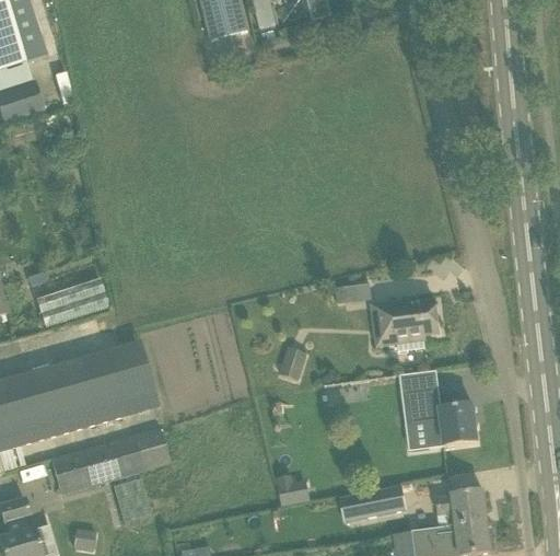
[(0,0),(0,69),(46,54),(27,0),(0,0)]
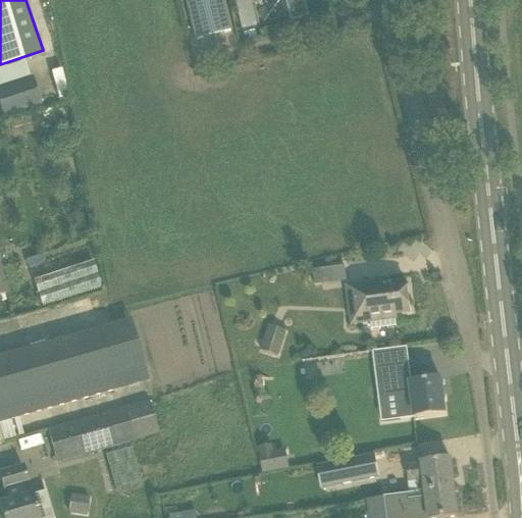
[(188,0),(197,38),(231,27),(224,0),(188,0)]
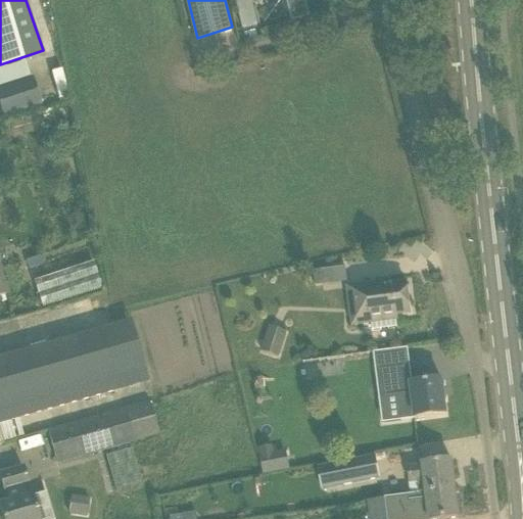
[(286,0),(291,19),(311,15),(306,0),(286,0)]
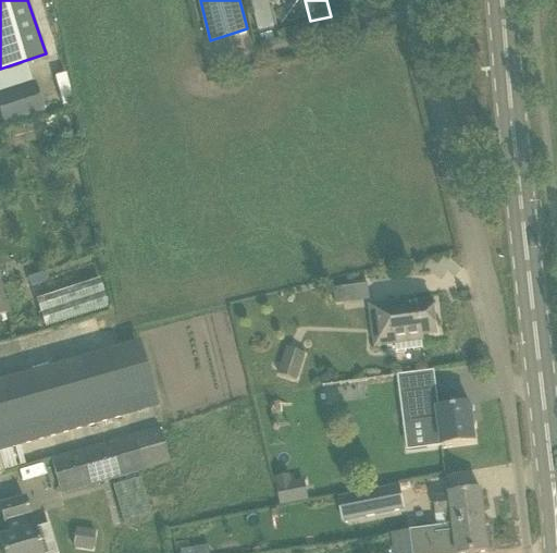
[(272,11),(256,14),(259,26),(274,22),(272,11)]
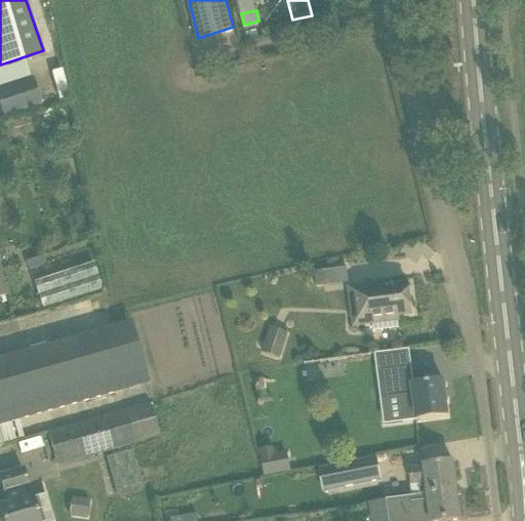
[(31,77),(0,86),(0,101),(4,113),(39,101),(31,77)]
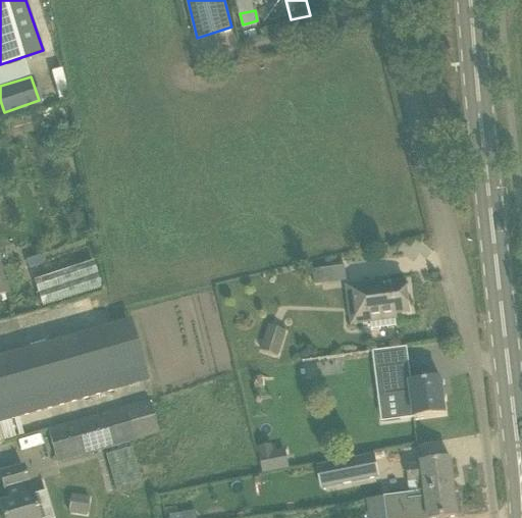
[(326,280),(324,265),(312,267),(314,282),(326,280)]
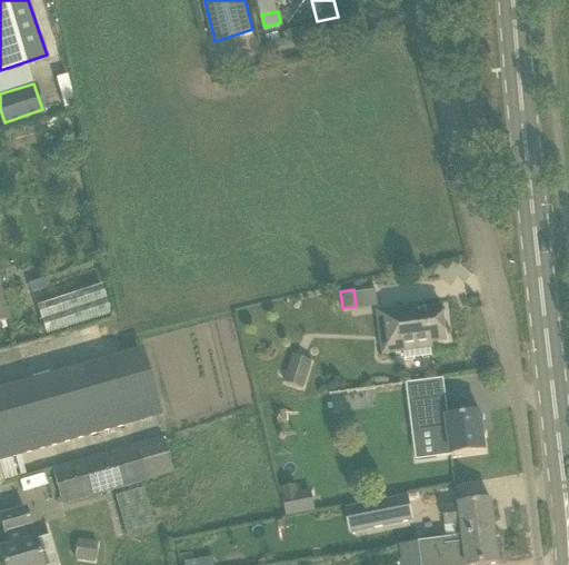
[(403,348),(405,356),(431,353),(430,340),(447,338),(442,305),(413,309),(412,305),(379,309),(385,350),(403,348)]
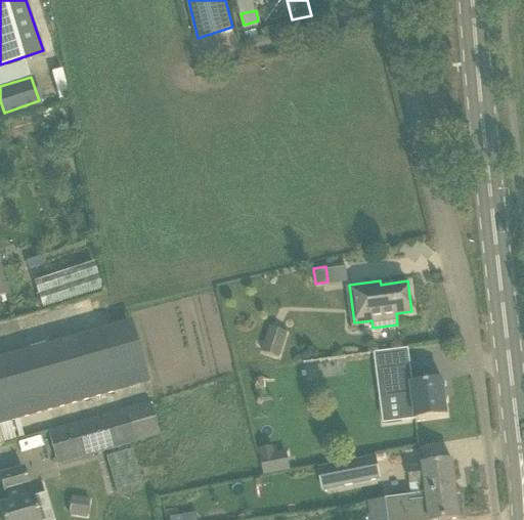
[(0,421),(117,388),(99,328),(0,355),(0,442),(3,441),(0,430),(0,421)]
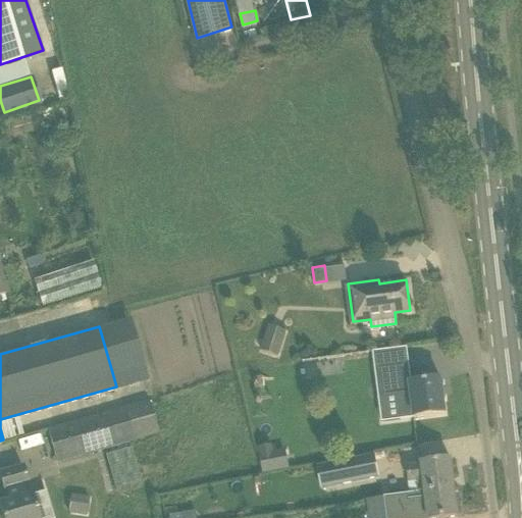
[(278,354),(282,342),(264,335),(260,348),(278,354)]
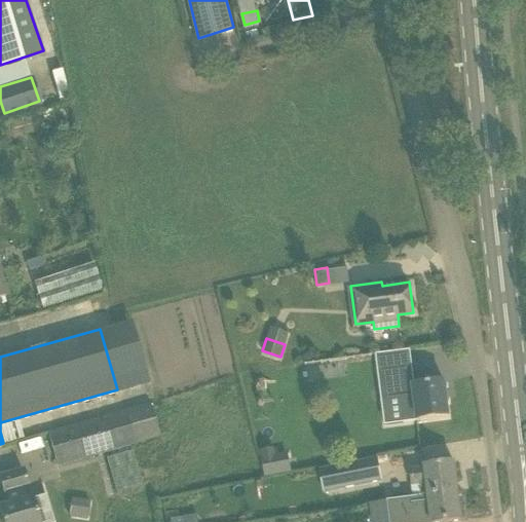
[(417,418),(449,414),(449,413),(445,383),(444,380),(445,380),(445,379),(409,383),(407,365),(384,368),(387,396),(401,395),(404,420),(417,418)]
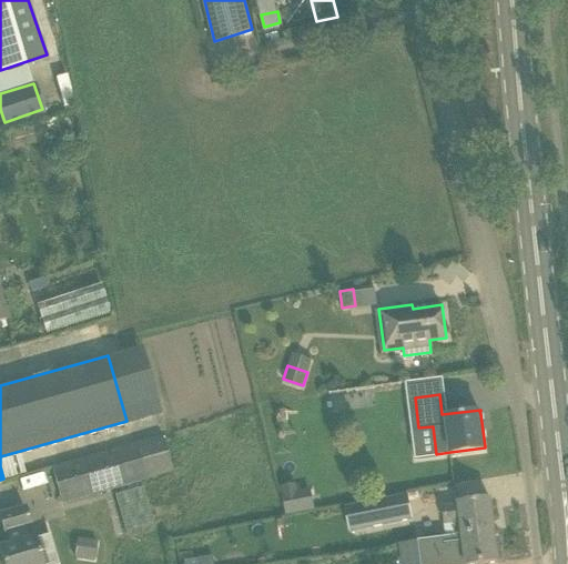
[(61,500),(173,467),(162,433),(137,441),(51,465),(61,500)]
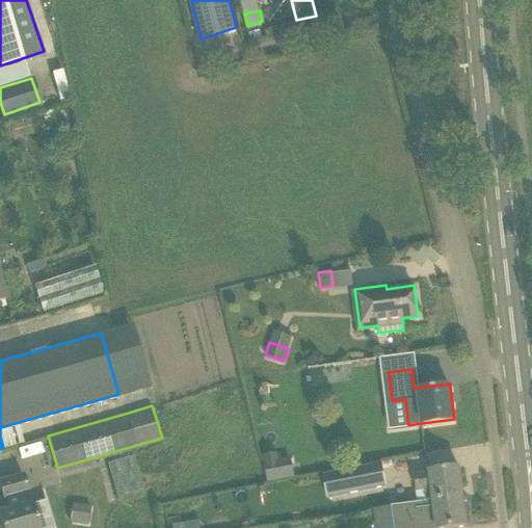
[(291,454),(264,460),(267,479),(294,474),(291,454)]
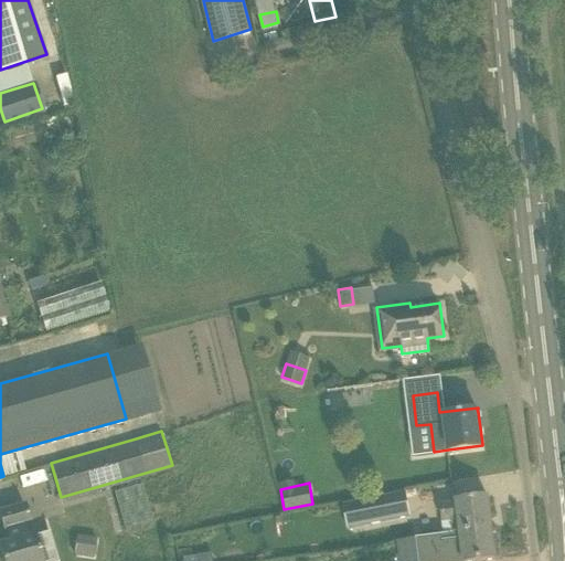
[(409,514),(405,489),(360,498),(364,522),(409,514)]
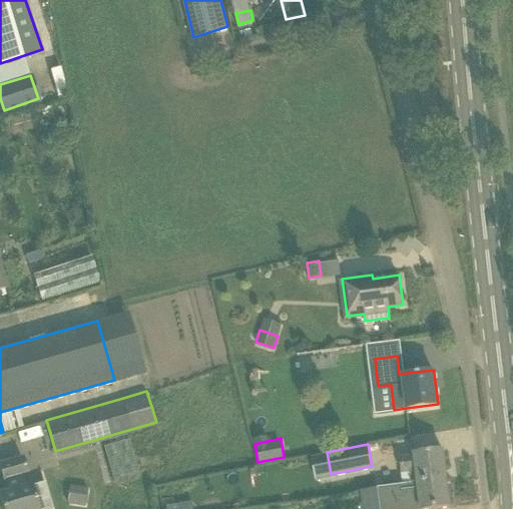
[(411,470),(413,481),(447,477),(443,449),(415,452),(415,453),(401,455),(403,471),(411,470)]
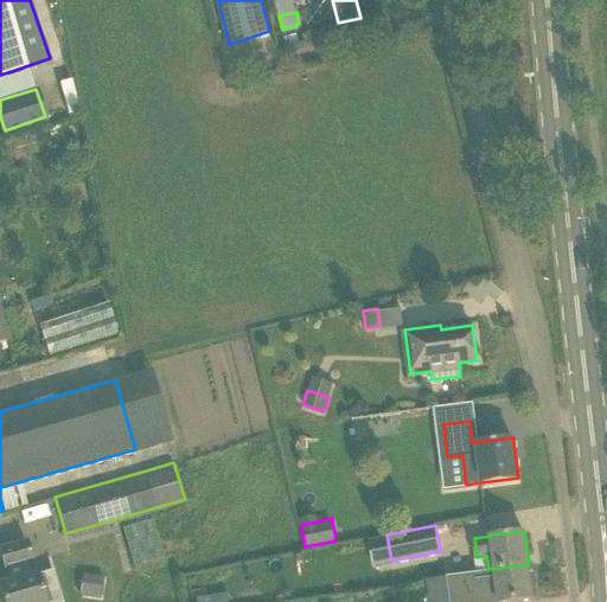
[(0,582),(0,588),(4,601),(44,601),(26,539),(0,546),(0,550),(5,565),(7,565),(11,580),(0,582)]
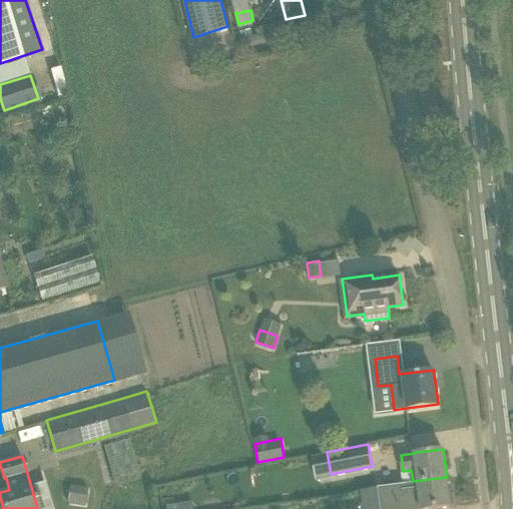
[(422,508),(450,505),(447,477),(413,481),(414,493),(406,494),(407,508),(412,508),(422,508)]
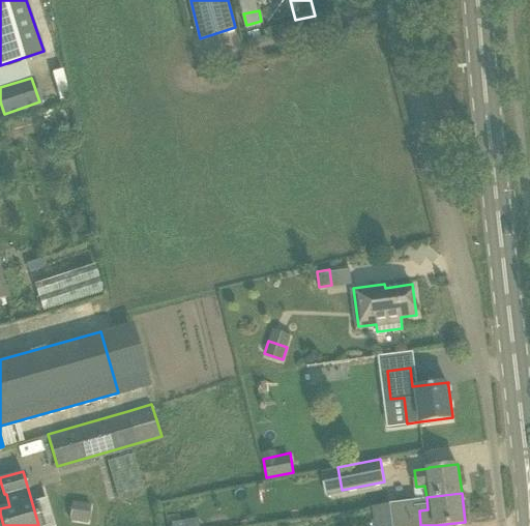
[(72,498),(69,518),(87,521),(90,501),(72,498)]
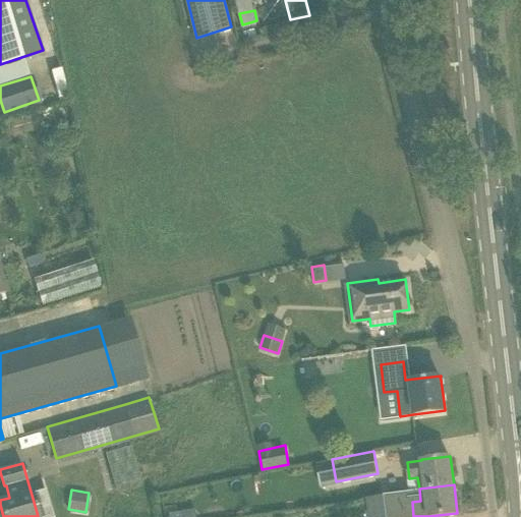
[(196,516),(195,508),(184,509),(184,516),(196,516)]
